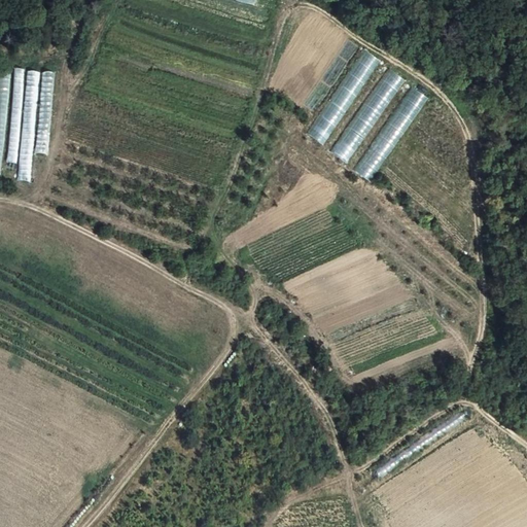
[(308,134),(324,144),(381,61),(365,50),(308,134)]
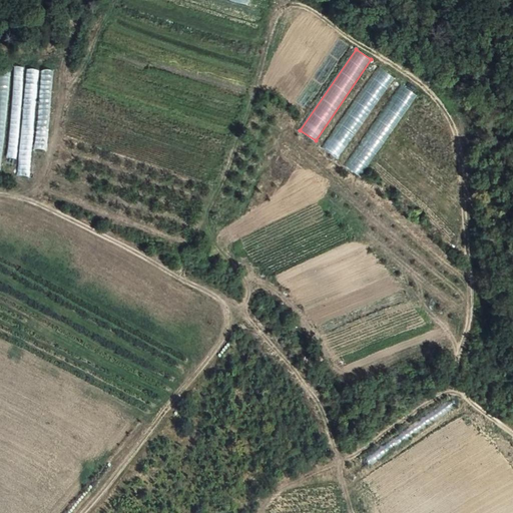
[(24,67),(14,67),(6,158),(17,159),(24,67)]
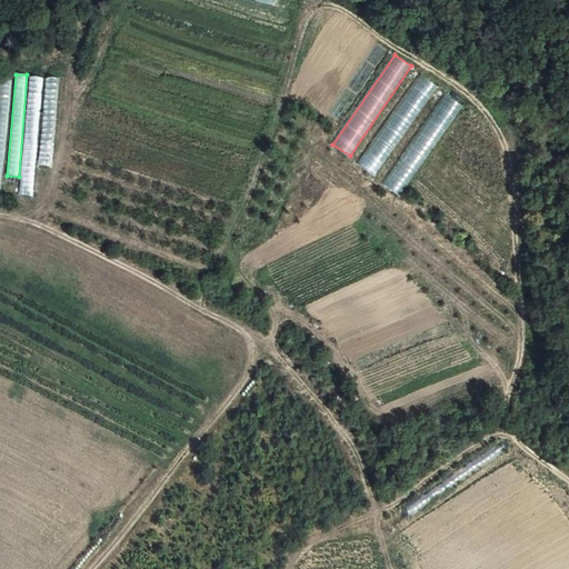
[(357,165),(375,176),(436,86),(419,75),(357,165)]
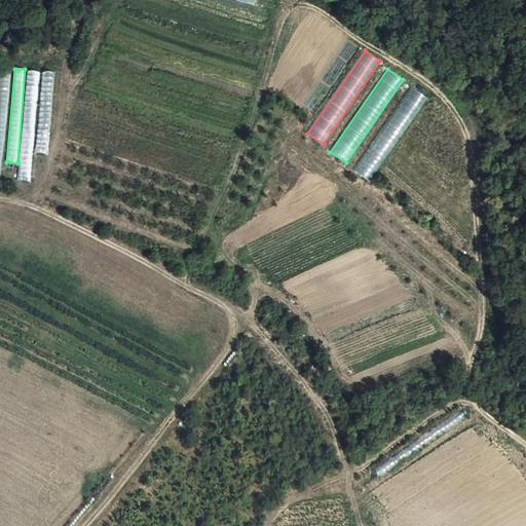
[(0,175),(10,73),(0,71),(0,175)]
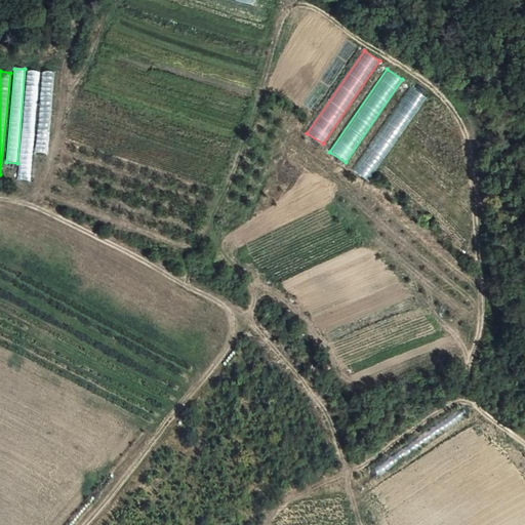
[(28,71),(17,179),(30,182),(40,72),(28,71)]
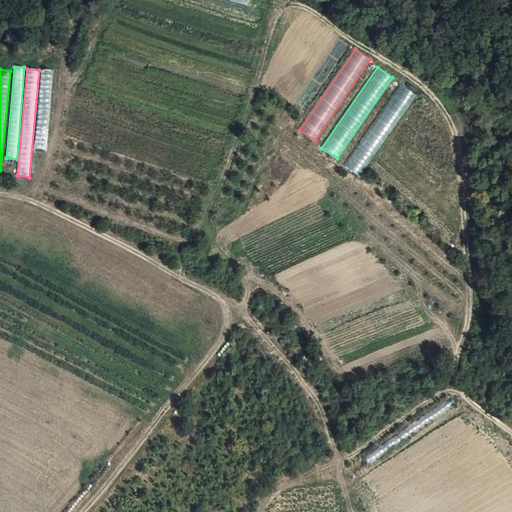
[(41,70),(33,150),(46,152),(53,71),(41,70)]
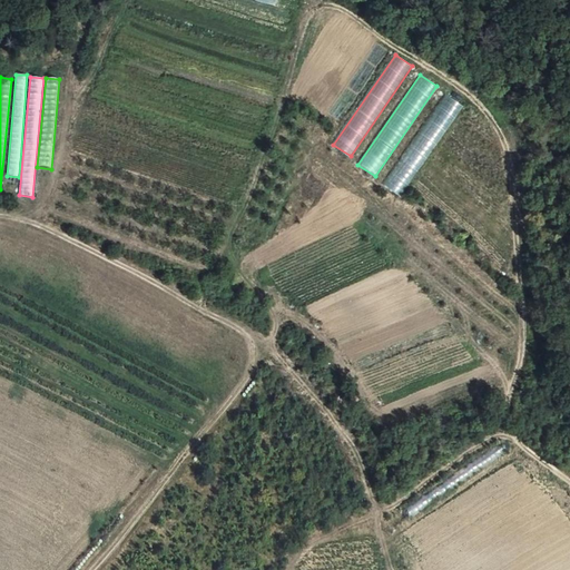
[(383,184),(401,196),(462,106),(445,94),(383,184)]
